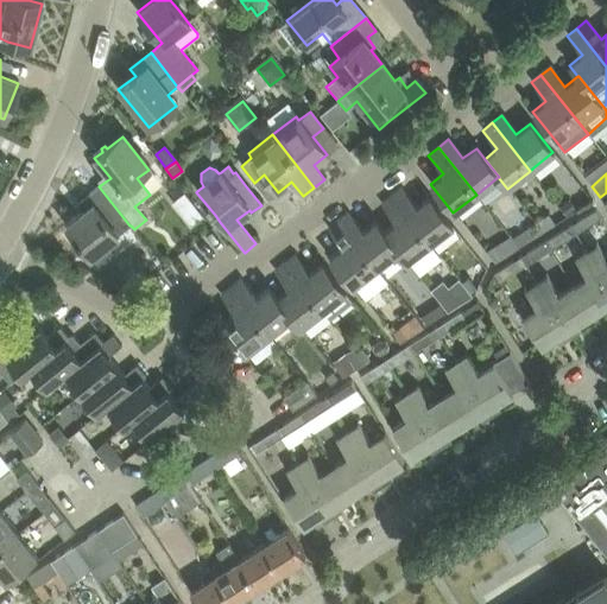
[(111,252),(106,246),(118,236),(130,226),(99,186),(76,205),(81,213),(65,226),(77,241),(88,254),(90,258),(95,264),(102,264),(109,259),(111,252)]
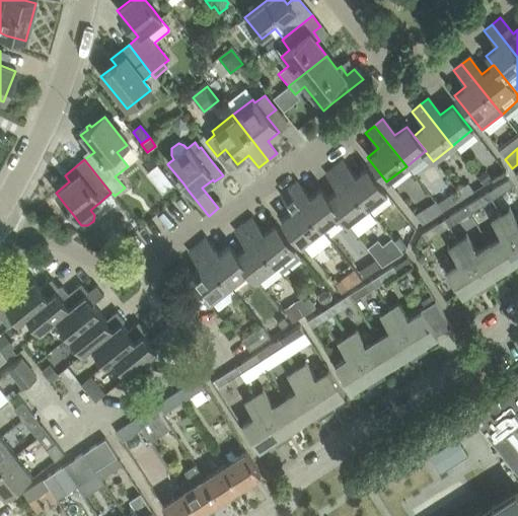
[(366,209),(370,206),(385,194),(366,169),(354,177),(342,161),(334,167),(366,209)]
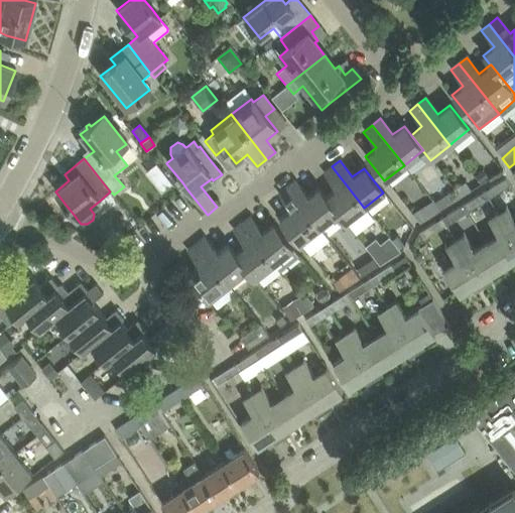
[(344,224),(364,208),(332,166),(324,173),(336,189),(326,199),(338,213),(337,214),(344,224)]
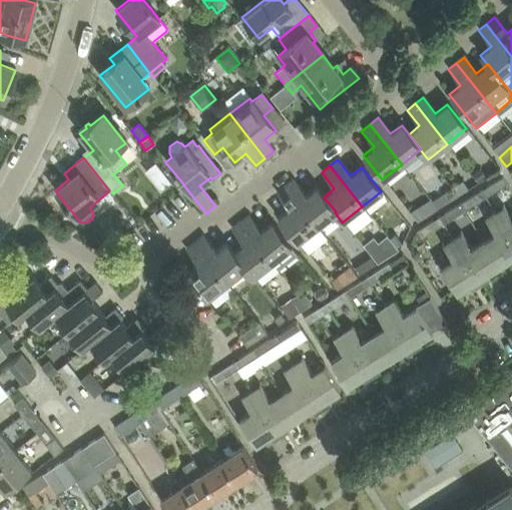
[(479,169),(472,175),(477,181),(484,175),(479,169)]
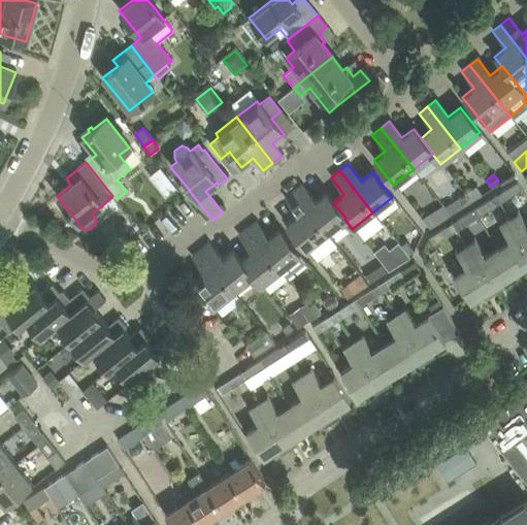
[(494,197),(498,204),(521,191),(517,183),(494,197)]
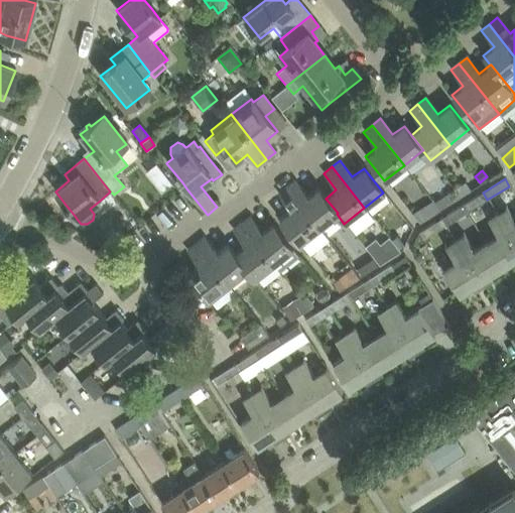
[(317,229),(337,214),(338,213),(326,199),(317,188),(306,198),(293,181),(285,188),(317,229)]
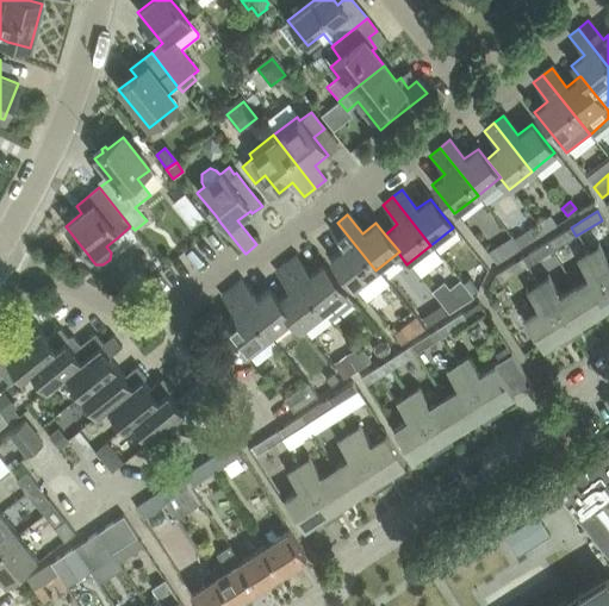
[(550,216),(536,225),(542,235),(555,225),(550,216)]
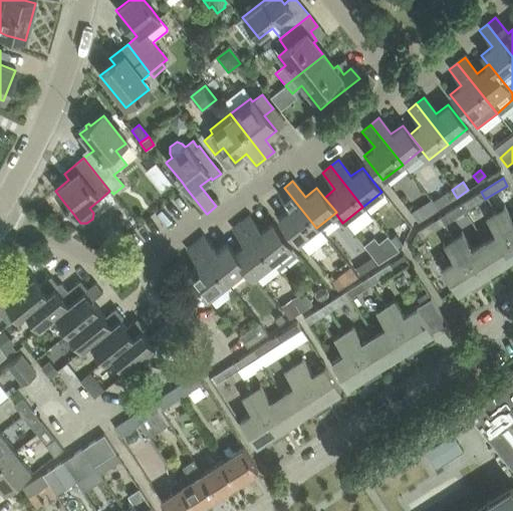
[(297,243),(316,228),(284,188),(276,194),(289,210),(278,218),(297,243)]
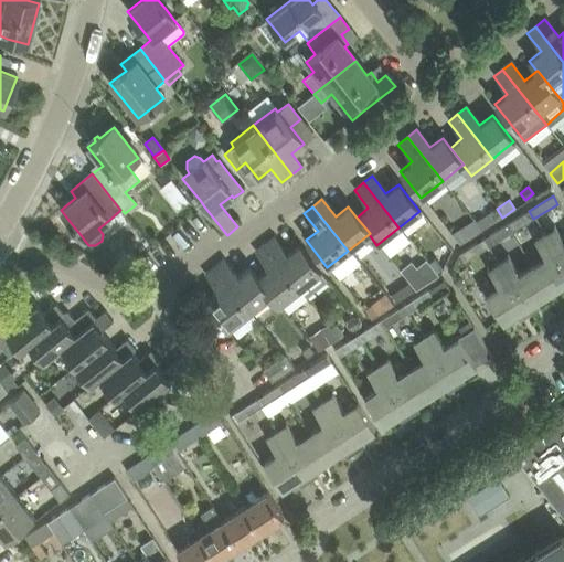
[(497,209),(475,222),(480,232),(502,218),(497,209)]
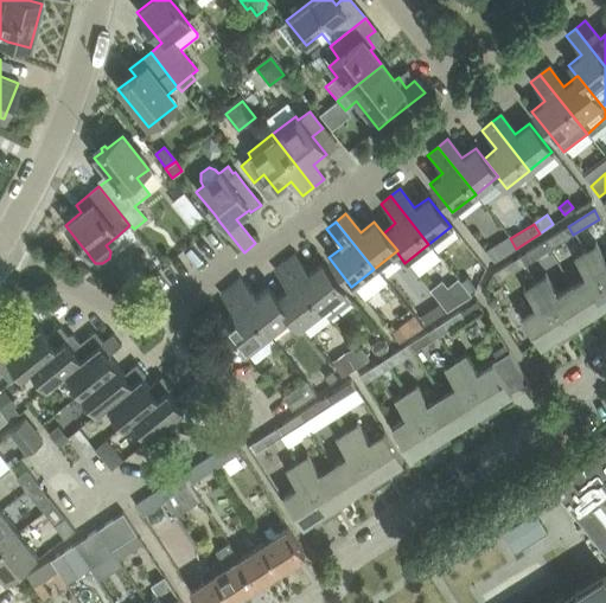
[(543,242),(548,250),(573,235),(568,226),(543,242)]
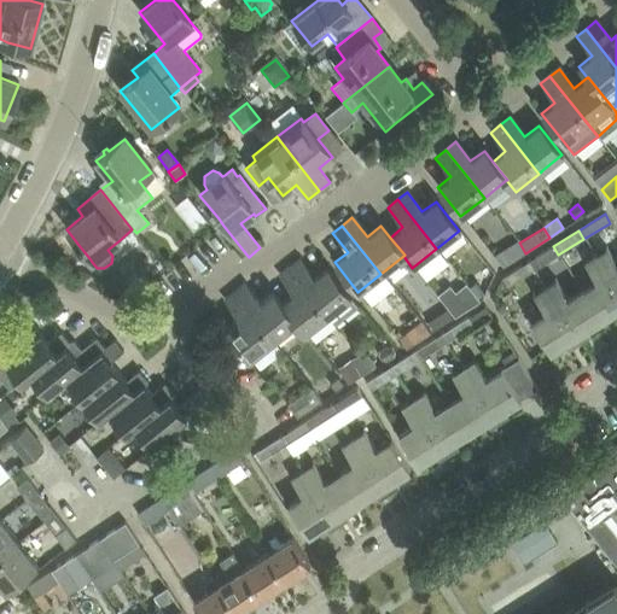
[(79,245),(67,255),(76,268),(89,258),(79,245)]
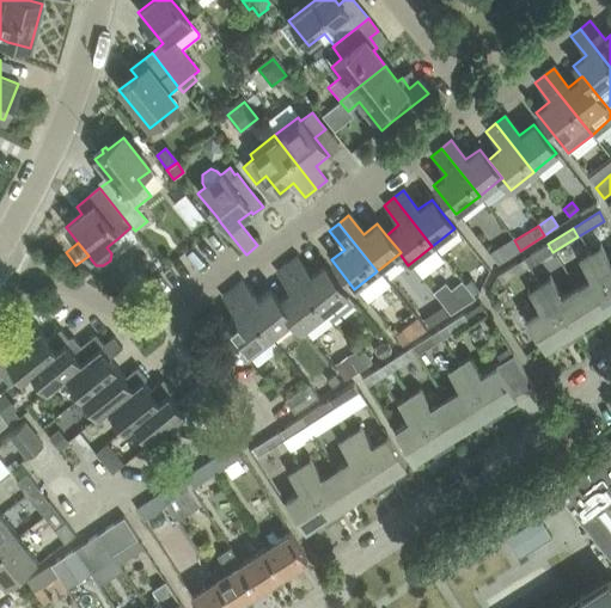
[(523,259),(527,268),(553,252),(548,244),(523,259)]
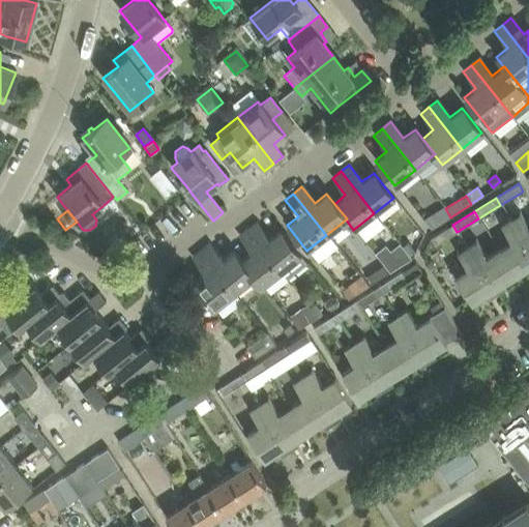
[(151,223),(144,212),(136,218),(144,228),(151,223)]
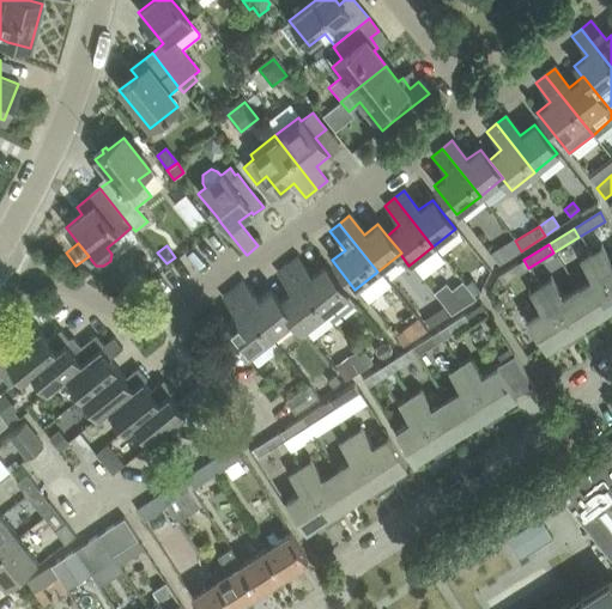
[(611,263),(600,245),(589,253),(611,288),(611,263)]
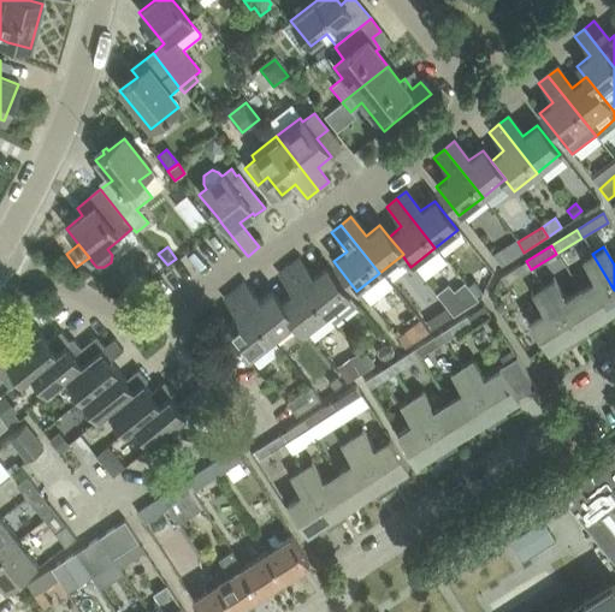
[(504,248),(491,255),(501,267),(512,260),(504,248)]
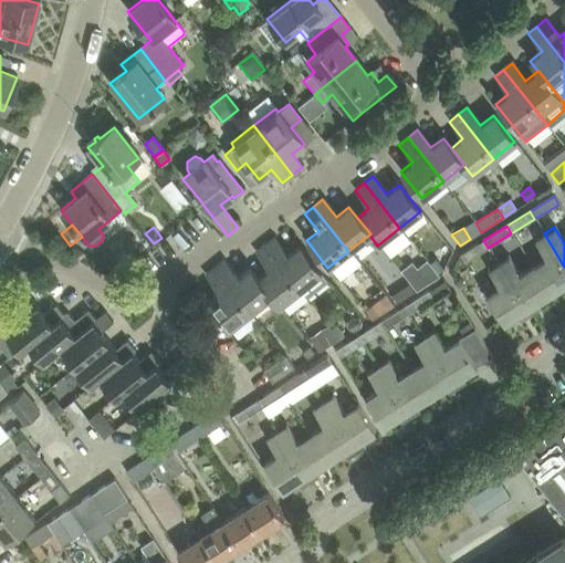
[(564,287),(564,267),(544,233),(533,240),(544,258),(532,267),(550,294),(564,285),(564,287)]
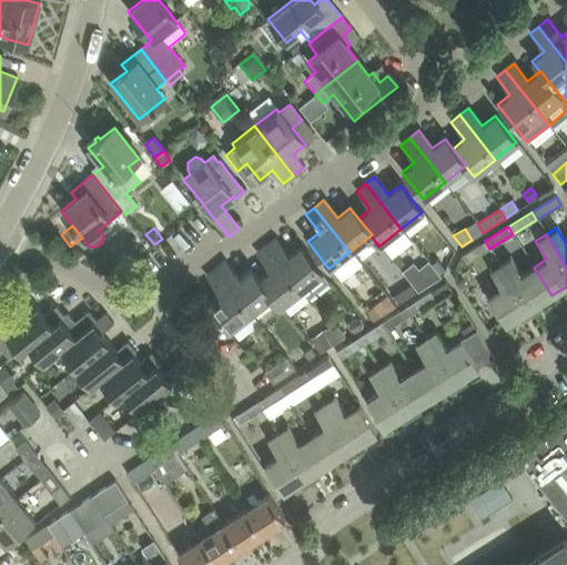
[(274,239),(265,246),(301,291),(306,299),(327,282),(321,274),(322,274),(301,248),(287,256),(274,239)]
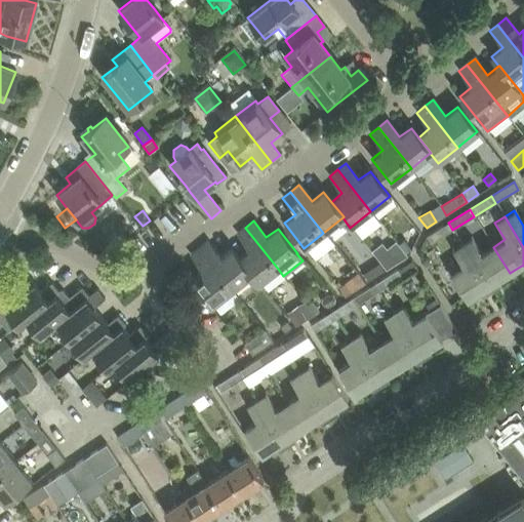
[(430,244),(452,230),(448,223),(426,237),(430,244)]
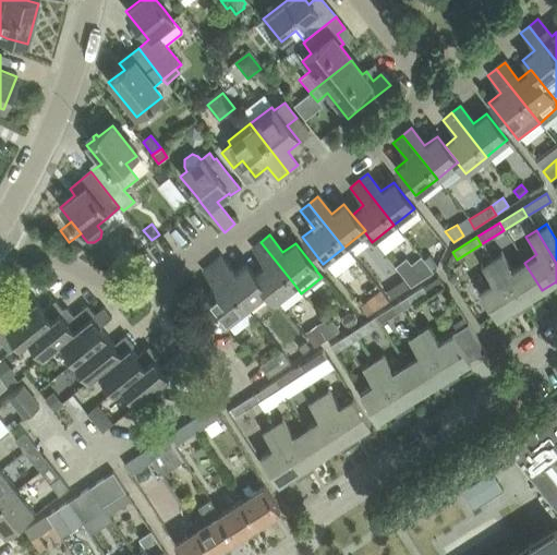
[(265,266),(254,276),(266,292),(274,303),(295,286),(261,242),(252,249),(265,266)]
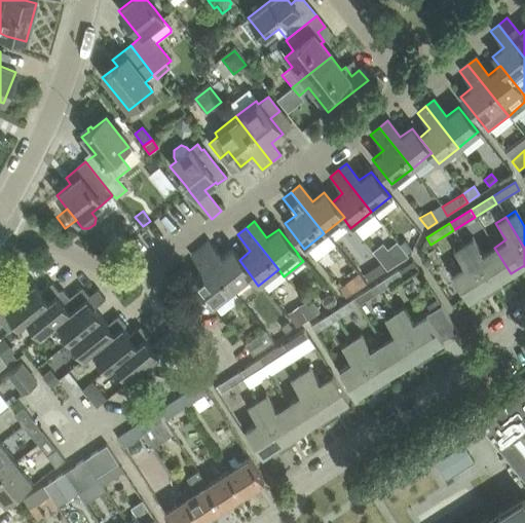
[(472,238),(462,245),(492,292),(500,287),(497,282),(511,273),(494,248),(482,255),(472,238)]
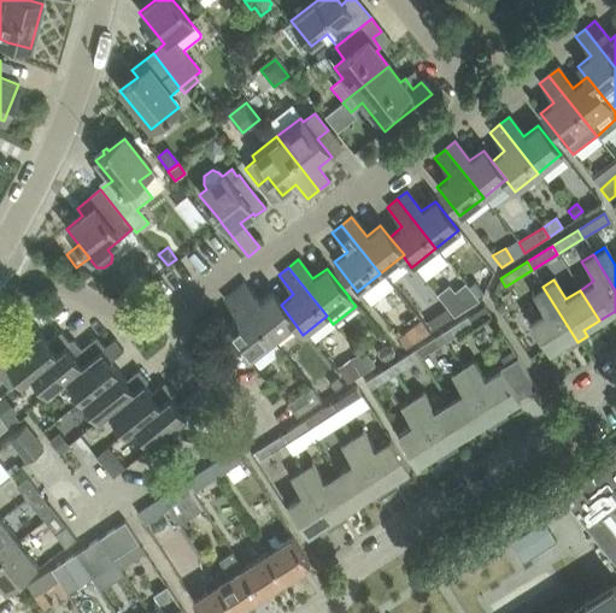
[(474,282),(465,288),(474,299),(482,294),(474,282)]
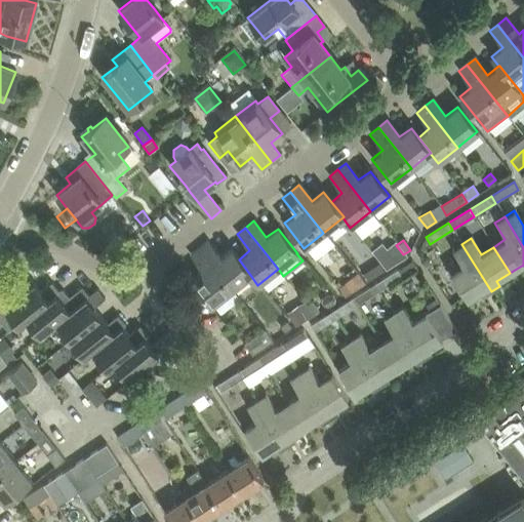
[(231,290),(250,275),(239,259),(231,249),(219,258),(206,242),(198,249),(231,290)]
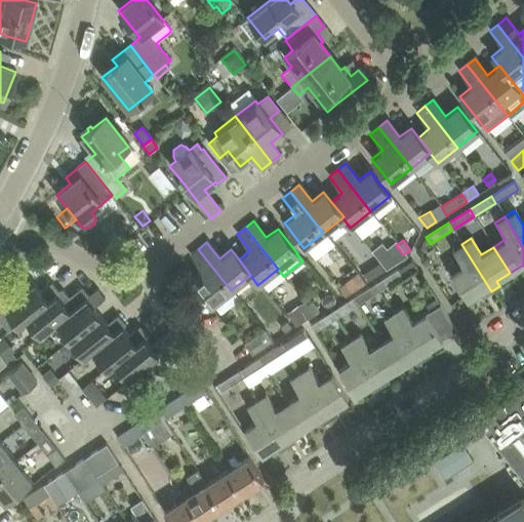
[(380,245),(370,252),(385,270),(405,256),(404,255),(403,254),(396,245),(395,243),(385,250),(380,245)]
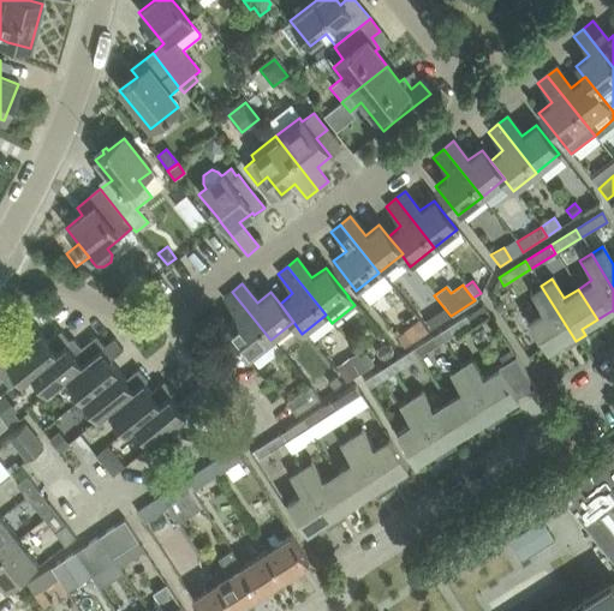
[(526,321),(534,331),(546,352),(562,342),(566,347),(576,341),(541,286),(529,293),(542,312),(526,321)]
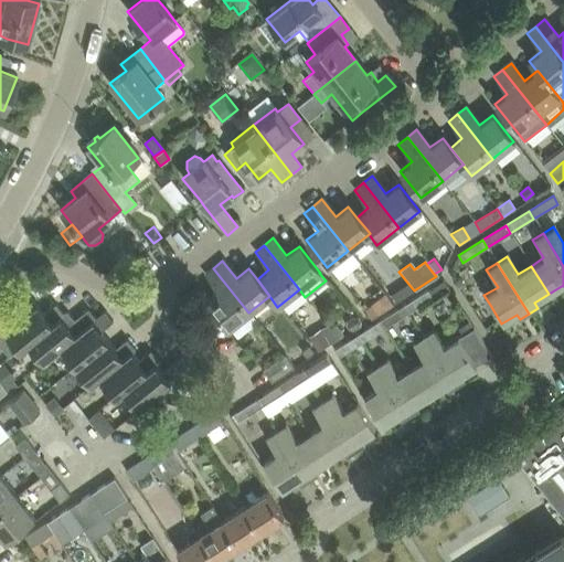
[(258,324),(248,313),(213,268),(204,275),(219,293),(206,303),(236,340),(258,324)]
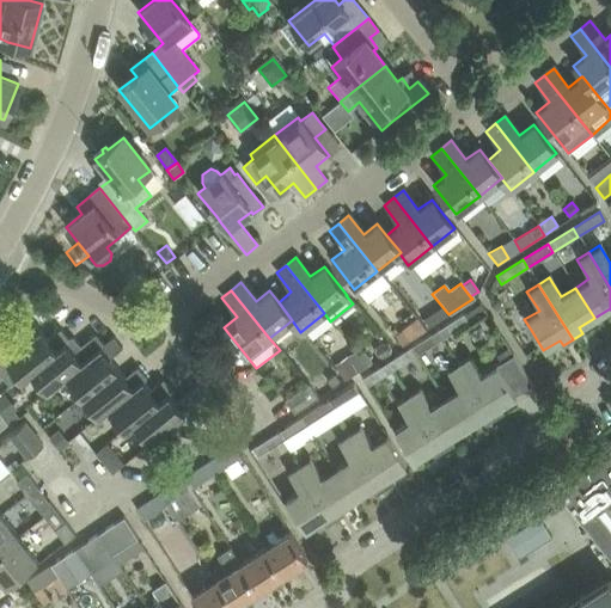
[(441,307),(432,313),(437,321),(447,315),(441,307)]
